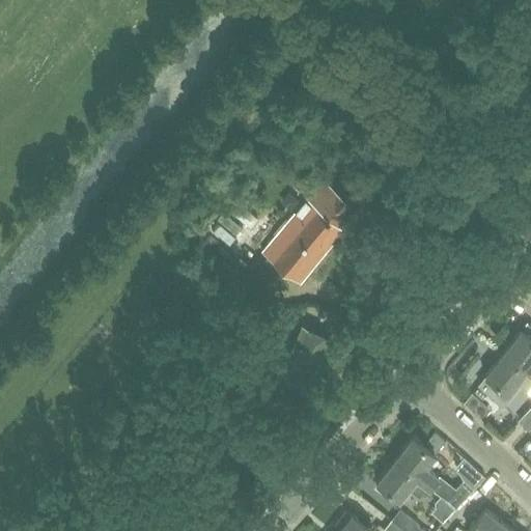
[(298,283),(360,210),(324,179),(261,253),(298,283)]
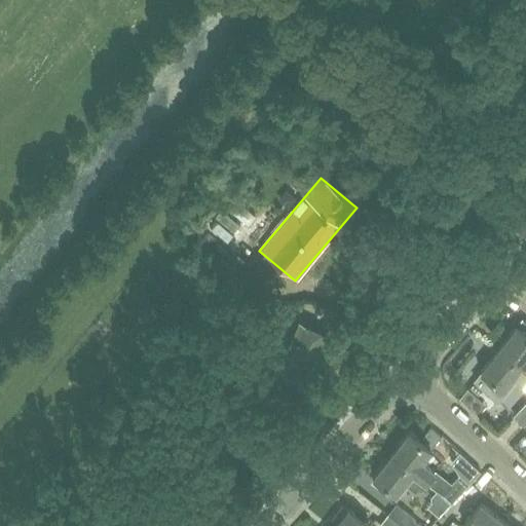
[(496,350),(525,373),(525,323),(522,320),(516,328),(515,327),(496,350)]
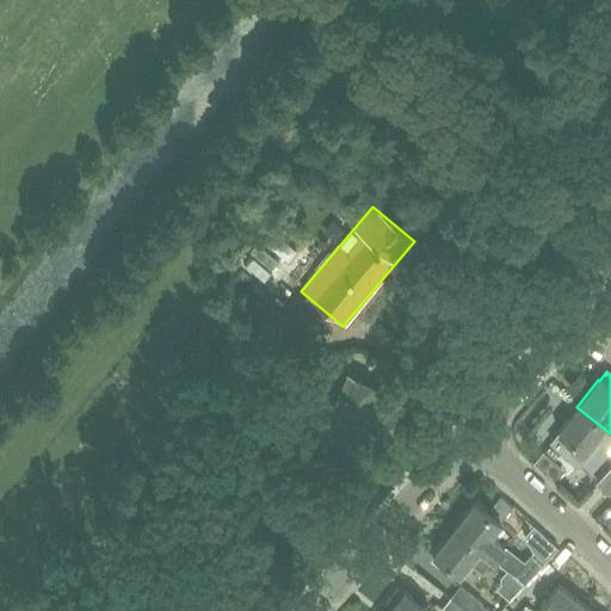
[(366,421),(380,390),(347,376),(323,430),(356,444),(366,421)]
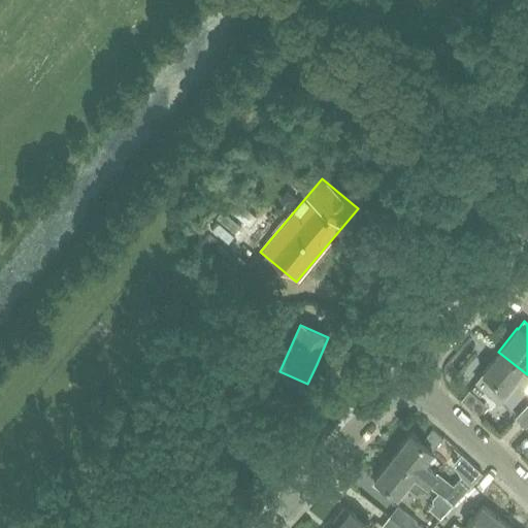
[(524,389),(527,384),(527,374),(498,352),(488,364),(482,372),(483,374),(475,384),(499,403),(508,393),(505,391),(514,381),(524,389)]
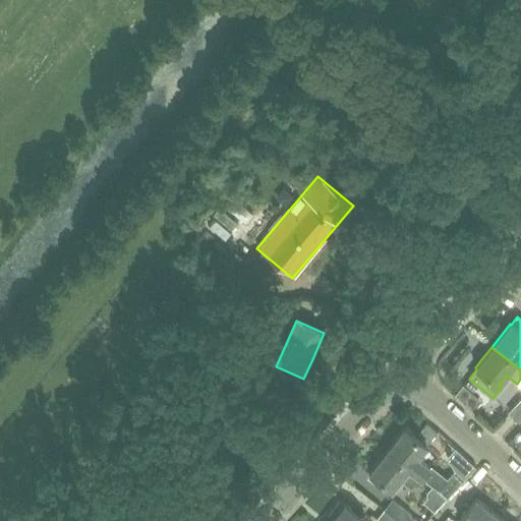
[(520,400),(508,414),(517,422),(520,418),(520,400)]
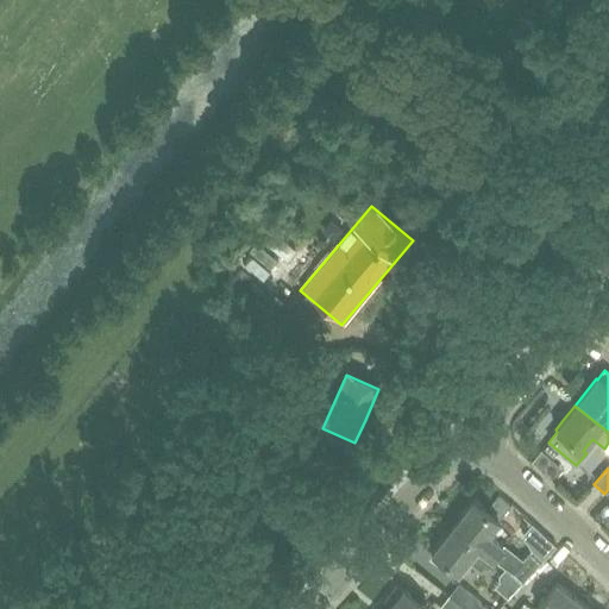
[(451,526),(493,559),(503,546),(488,534),(497,521),(471,500),(451,526)]
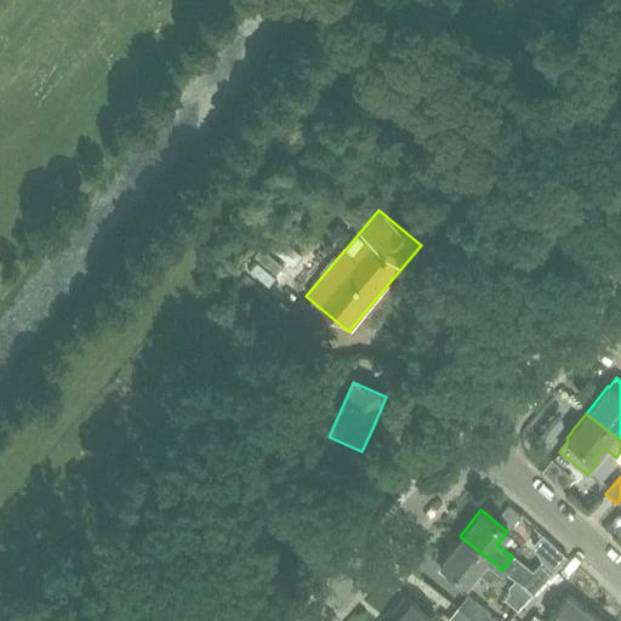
[(489,582),(497,571),(501,574),(502,570),(460,536),(439,563),(466,584),(476,571),(489,582)]
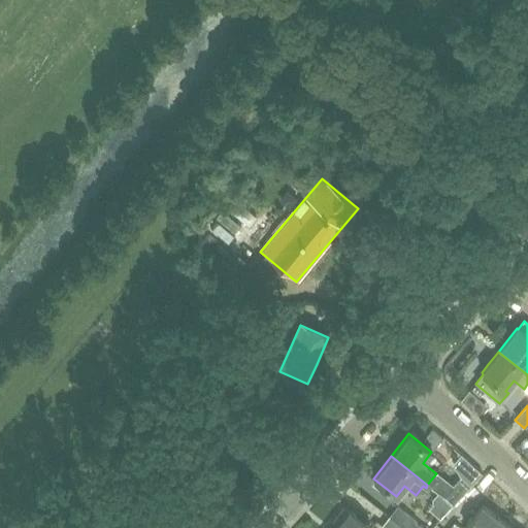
[(452,506),(470,486),(460,477),(441,498),(452,506)]
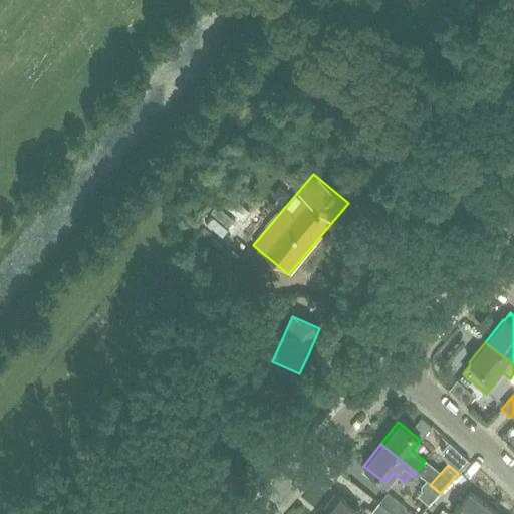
[(324,513),(359,513),(333,493),(322,507),(327,511),(324,513)]
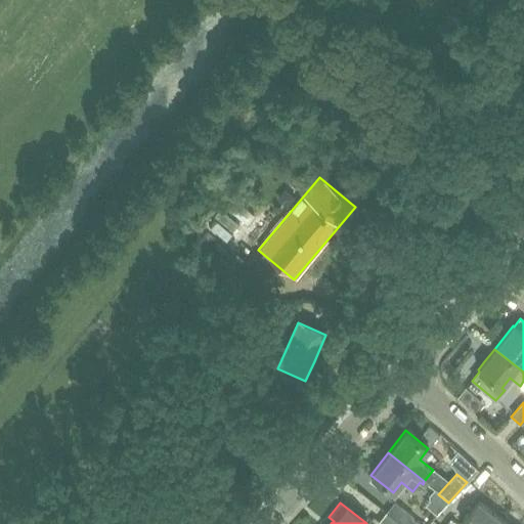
[(394,503),(386,513),(399,523),(418,523),(411,519),(413,518),(394,503)]
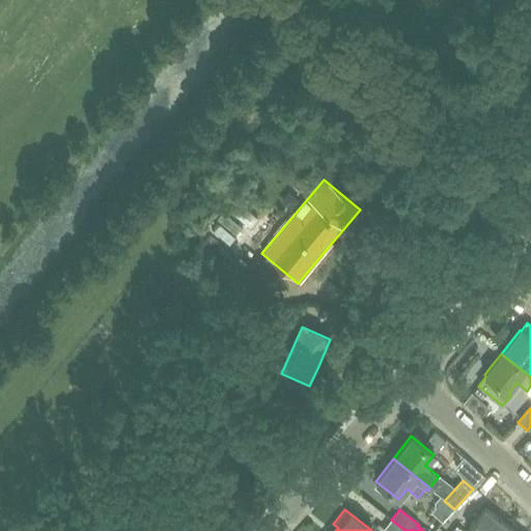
[(500,530),(505,526),(484,509),(467,530),(500,530)]
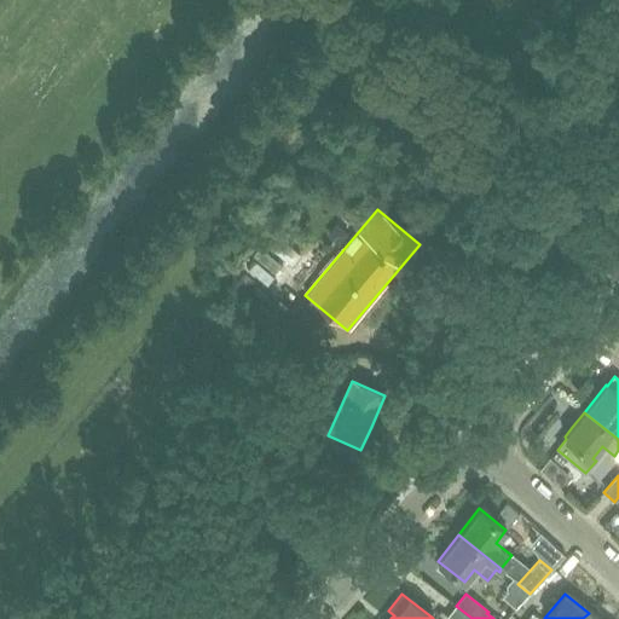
[(472,618),(456,606),(445,618),(472,618)]
